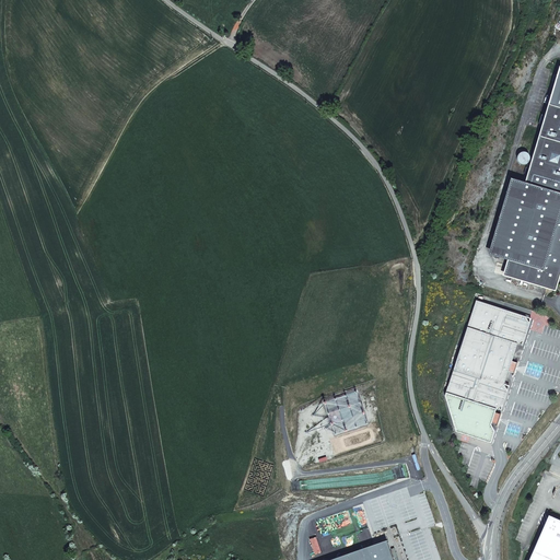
[(511,178),(508,188),(559,202),(559,67),(525,183),(511,178)]
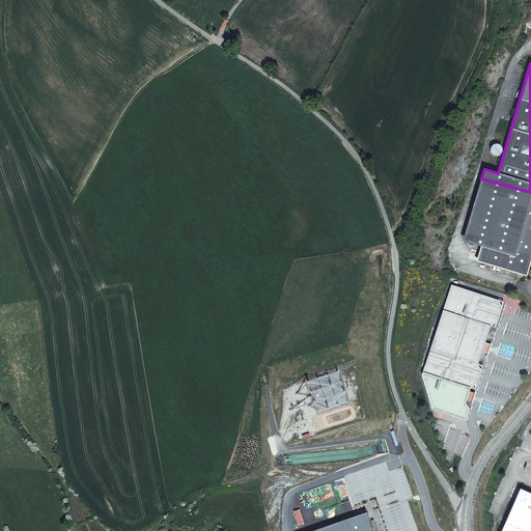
[(530,192),(481,178),(465,233),(470,243),(488,248),(484,262),(520,273),(529,268),(530,258),(530,192)]
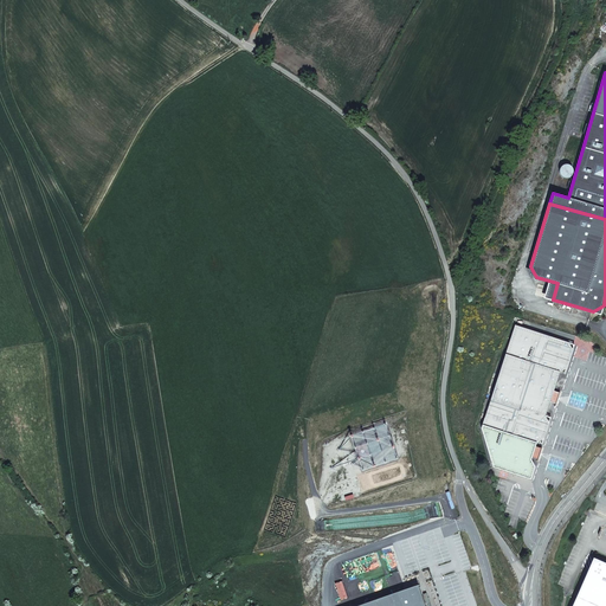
[(515,356),(524,329),(515,326),(509,346),(503,362),(515,356)]
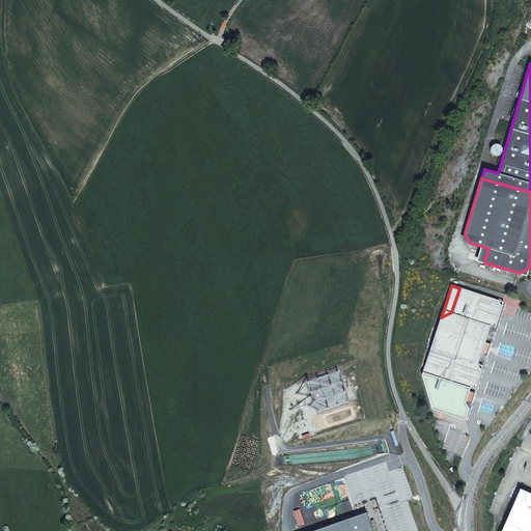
[(478,295),(459,288),(451,312),(441,317),(420,375),(432,410),(440,412),(466,420),(469,410),(466,402),(466,401),(471,402),(474,393),(469,391),(470,388),(476,385),(480,371),(477,365),(481,354),(485,356),(491,339),(486,337),(490,326),(497,323),(502,308),(499,301),(478,295)]
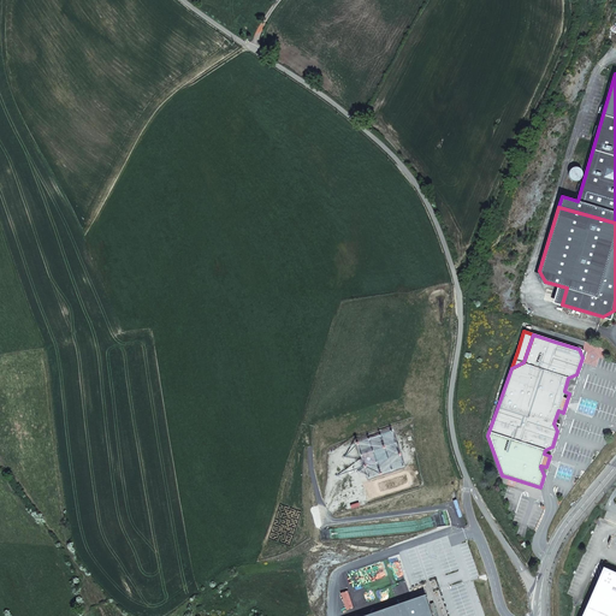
[(615,615),(615,573),(603,568),(587,603),(581,615),(615,615)]
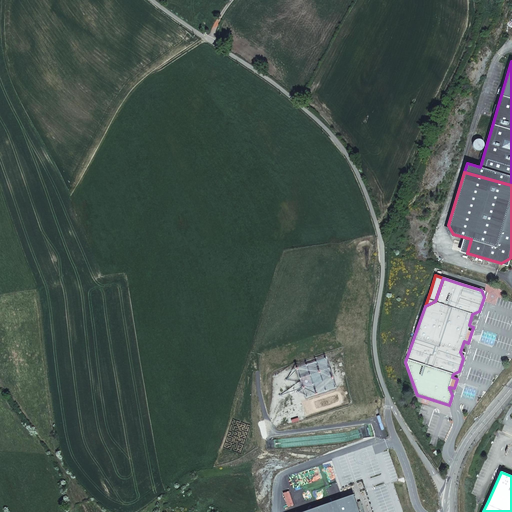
[(303,511),(360,511),(354,494),(303,511)]
